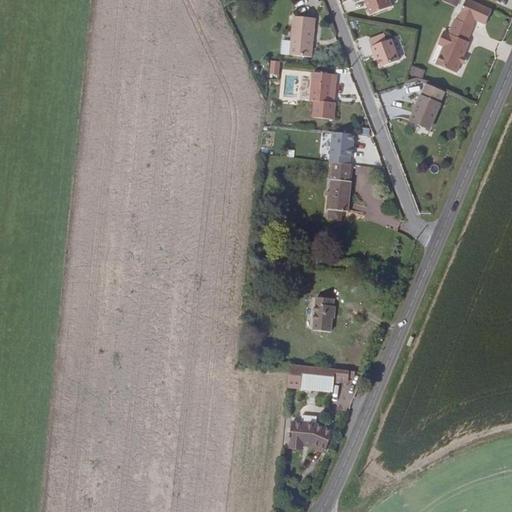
[(367,0),(374,15),(397,7),(393,0),(367,0)]
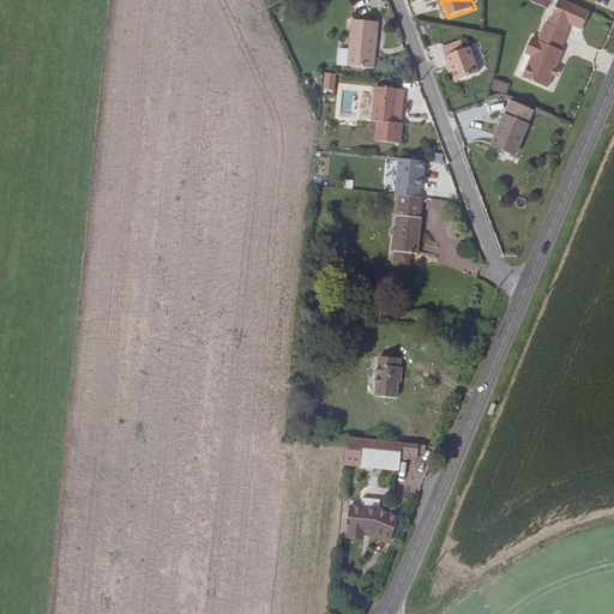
[(571,23),(583,29),(591,11),(566,0),(559,0),(553,14),(571,23)]
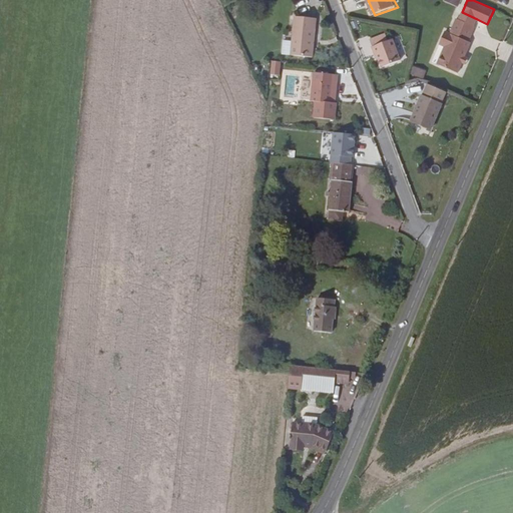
[(462,12),(460,19),(474,25),(477,19),(462,12)]
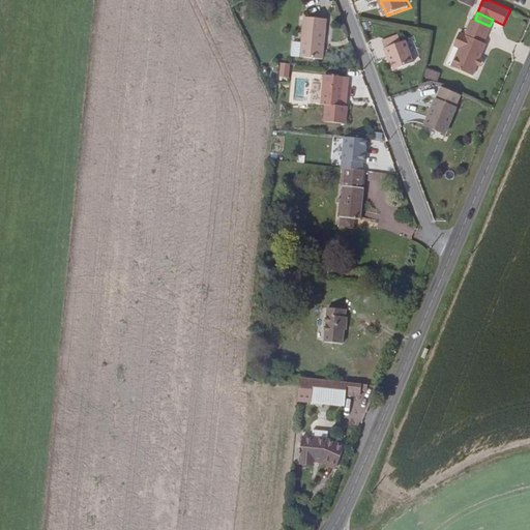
[(323,58),(326,19),(303,18),(300,56),(323,58)]
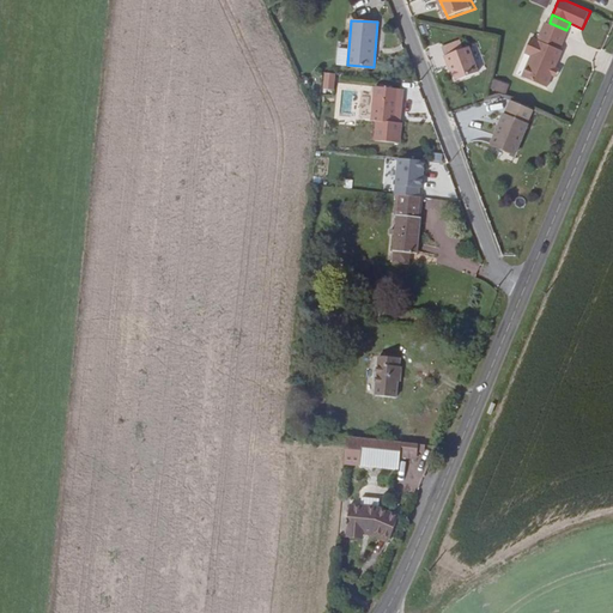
[(548,22),(541,40),(559,49),(568,31),(566,30),(550,23),(548,22)]
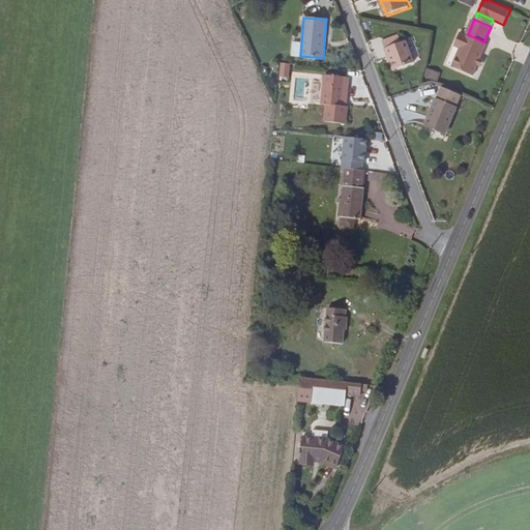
[(468,34),(462,31),(455,45),(460,48),(459,50),(460,53),(459,56),(454,57),(452,63),(454,67),(472,75),(477,64),(479,59),(487,43),(483,42),(468,34)]
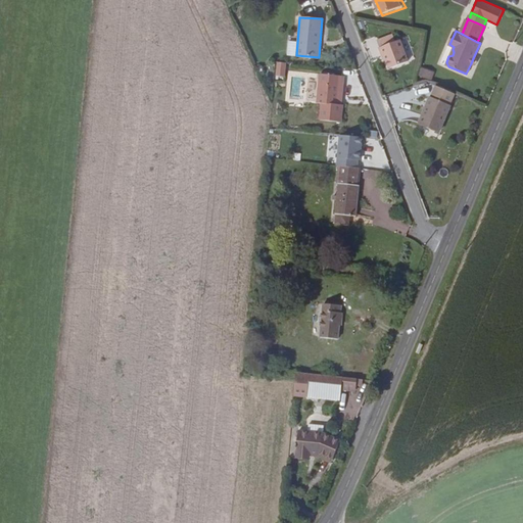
[(400,33),(379,40),(381,48),(402,41),(400,33)]
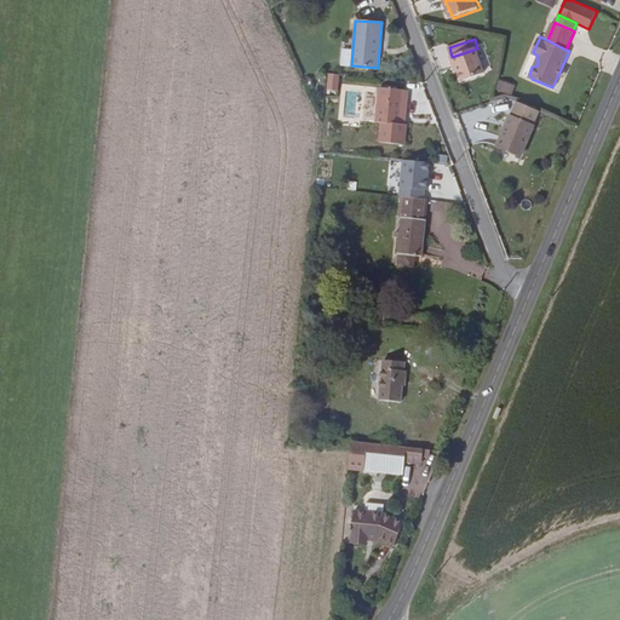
[(463,81),(487,74),(477,49),(452,57),(455,67),(458,65),(463,81)]
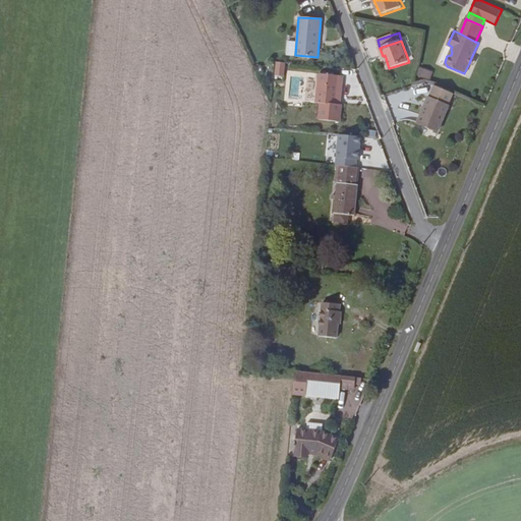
[(274,77),(284,78),(285,63),(275,63),(274,77)]
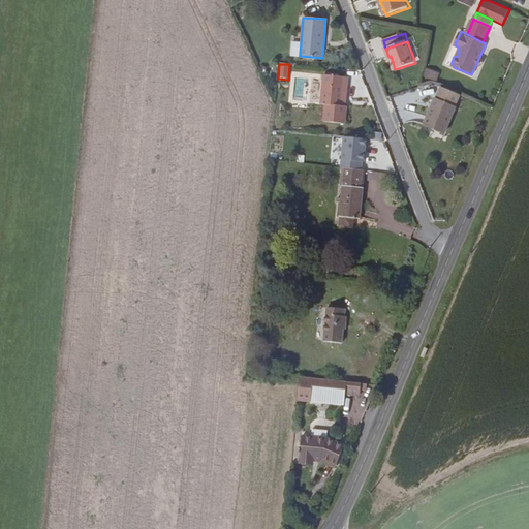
[(436,82),(438,72),(425,69),(423,78),(436,82)]
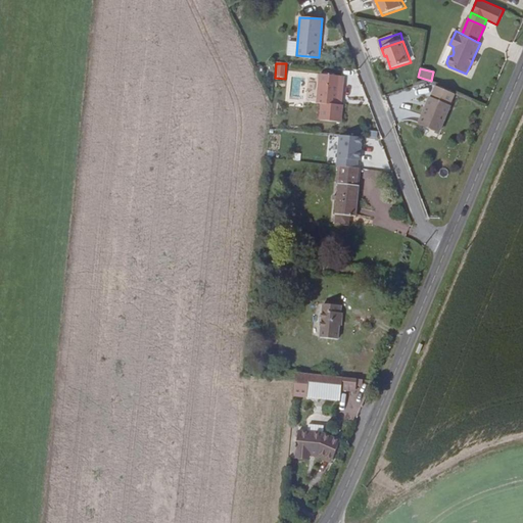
[(340,103),(342,75),(321,73),(317,120),(341,122),(343,104),(340,103)]
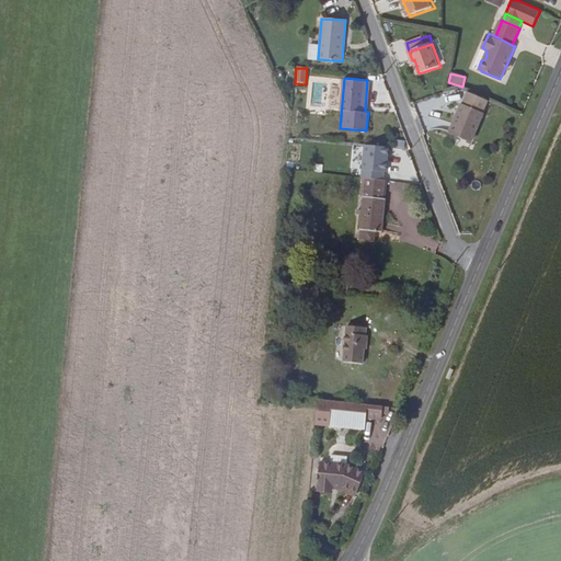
[(460,103),(448,135),(454,136),(468,142),(471,144),(483,113),(460,103)]
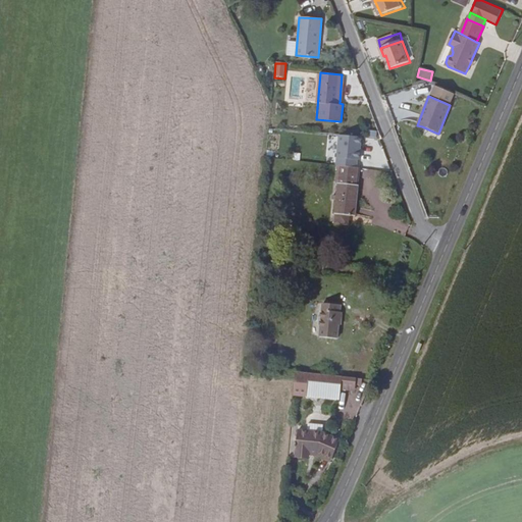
[(420,133),(433,138),(435,133),(422,126),(420,133)]
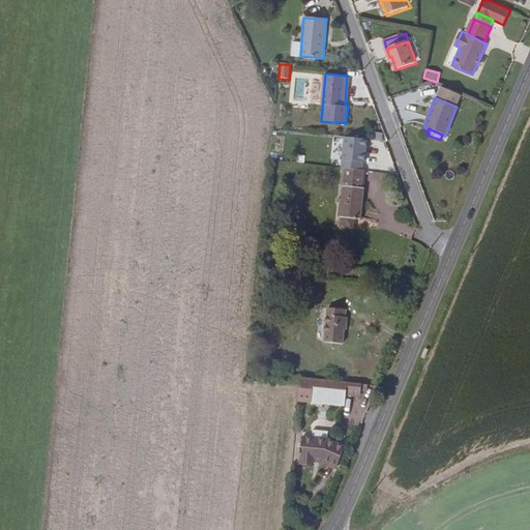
[(388,176),(388,167),(367,165),(367,174),(388,176)]
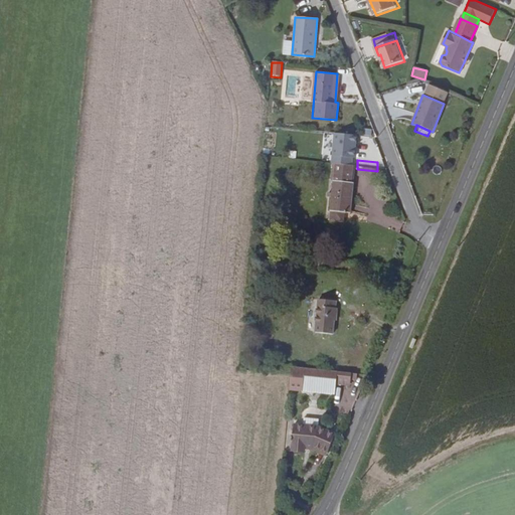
[(350,215),(353,169),(335,167),(330,223),(344,225),(344,216),(350,215)]
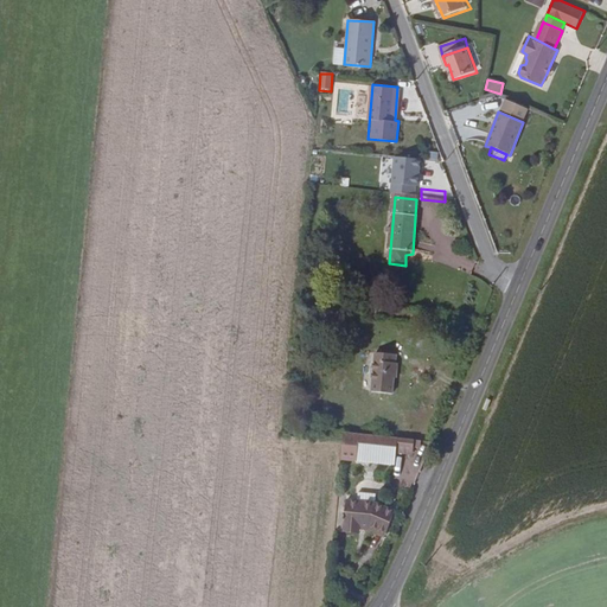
[(397,391),(400,353),(374,351),(370,389),(397,391)]
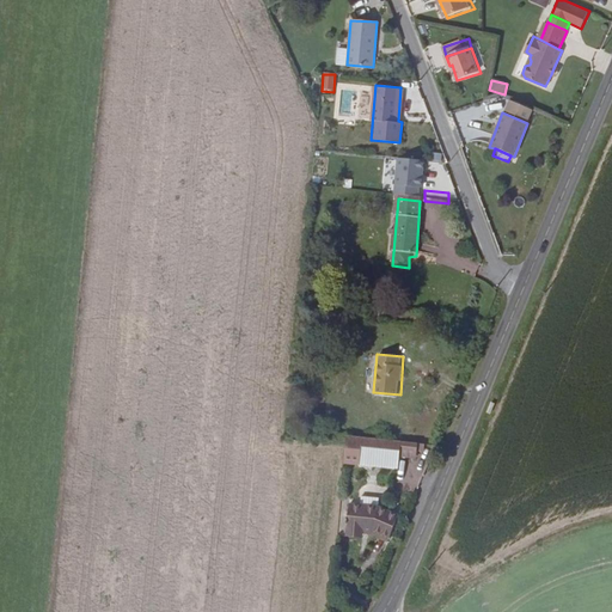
[(404,444),(349,438),(348,463),(361,464),(361,466),(403,471),(404,444)]
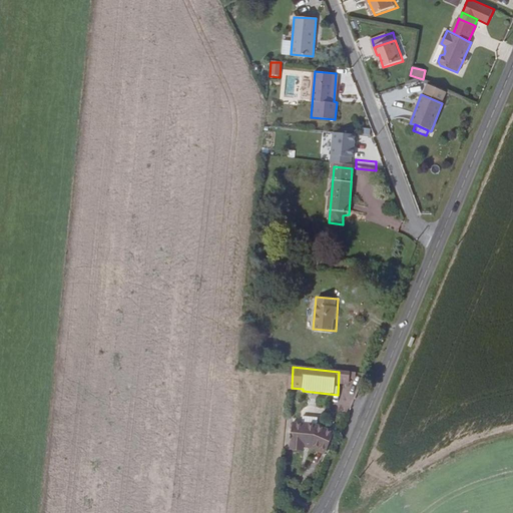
[(305,415),(305,423),(296,423),(293,446),(307,447),(307,443),(317,444),(332,450),(340,432),(323,424),(323,416),(305,415)]
